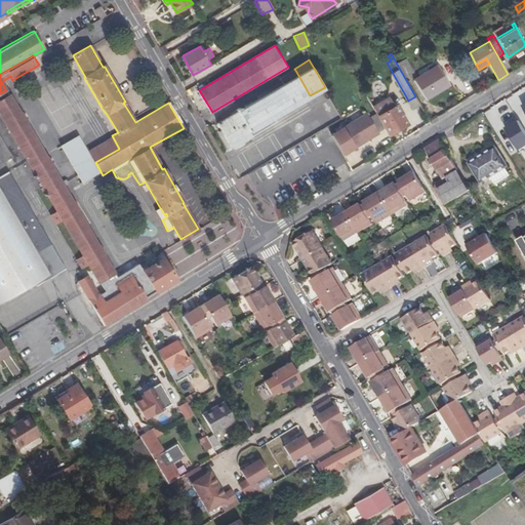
[(440,66),(415,80),(426,98),(450,84),(440,66)]
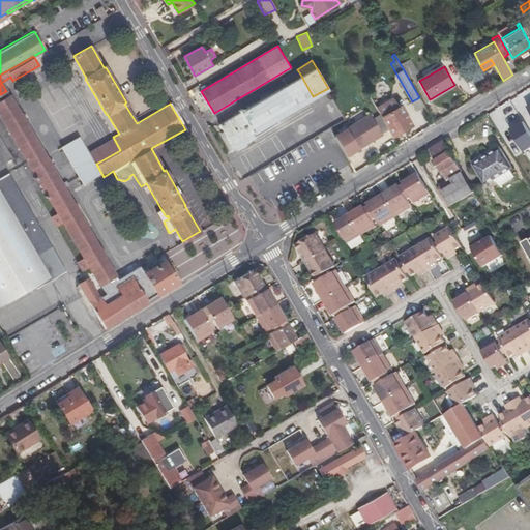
[(284,77),(286,81),(299,72),(297,69),(284,77)]
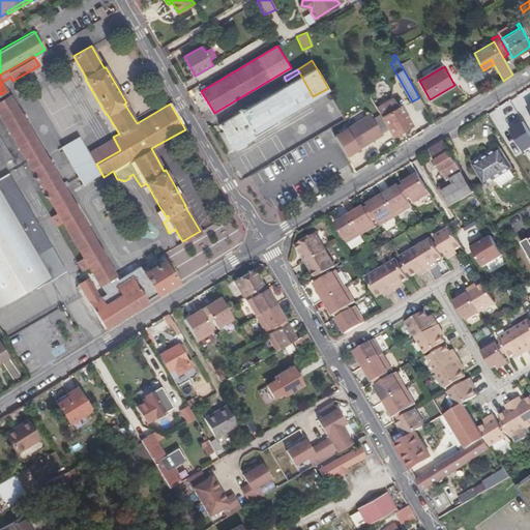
[(299,72),(286,81),(288,84),(221,125),(235,148),(280,122),(276,118),(313,96),(299,72)]
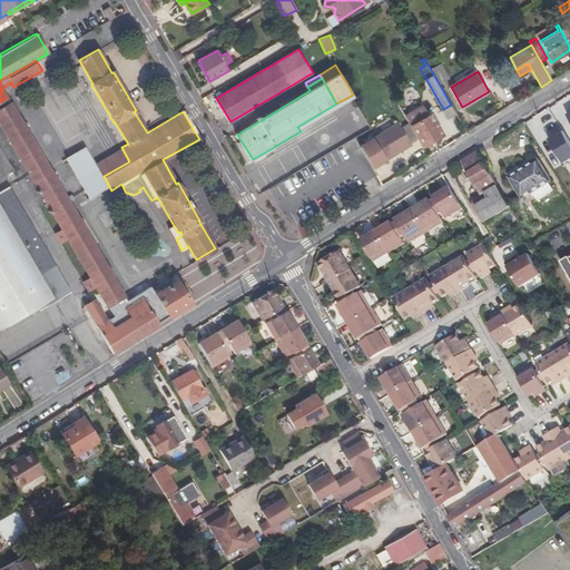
[(569,97),(560,102),(569,119),(569,97)]
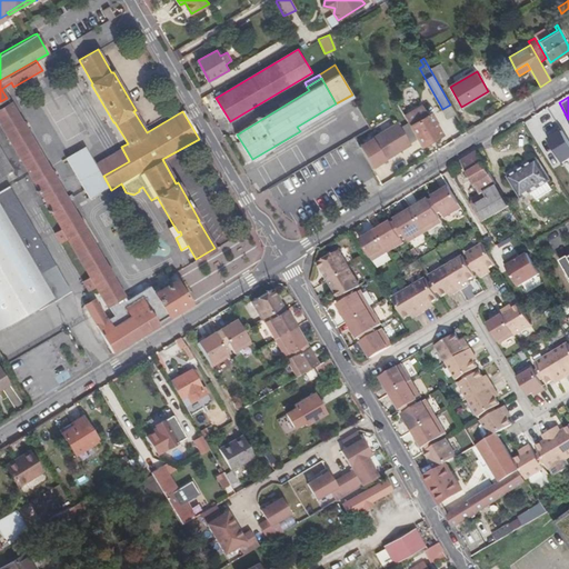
[(122,295),(65,198),(9,102),(0,108),(0,125),(90,279),(106,305),(122,295)]
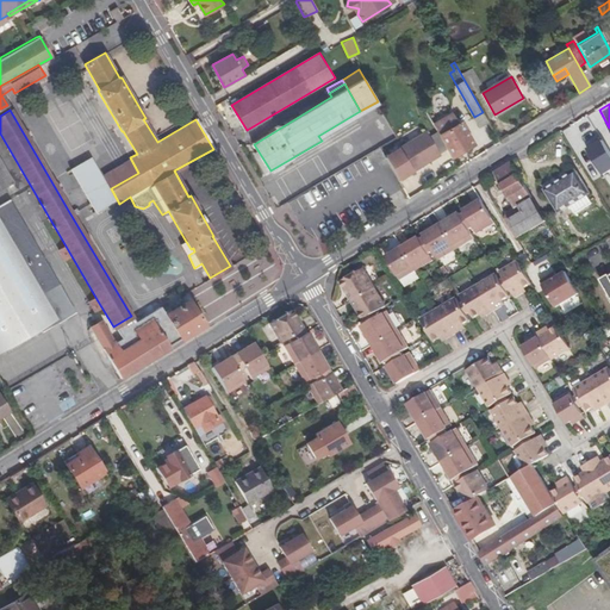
[(452,114),(434,125),(435,128),(453,157),(473,144),(467,135),(461,124),(459,126),(452,114)]
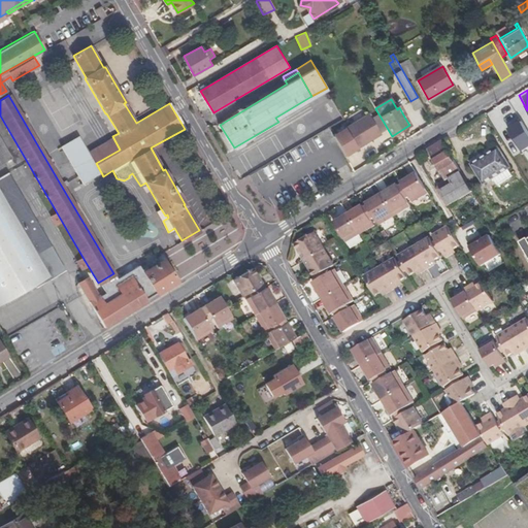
[(498,106),(490,111),(501,130),(499,131),(506,143),(527,129),(521,118),(514,122),(507,111),(503,113),(498,106)]
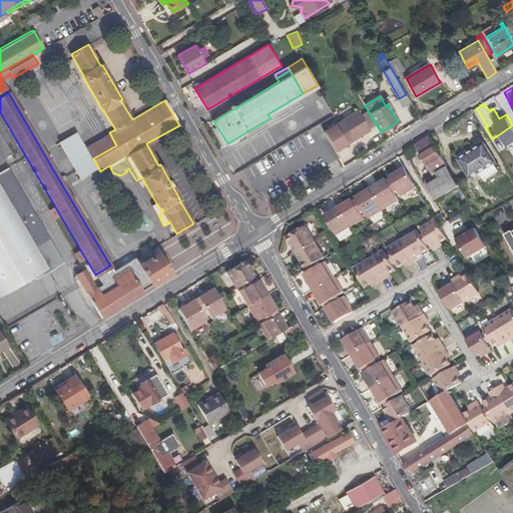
[(372,129),(361,110),(337,124),(326,131),(337,149),(347,143),(372,129)]
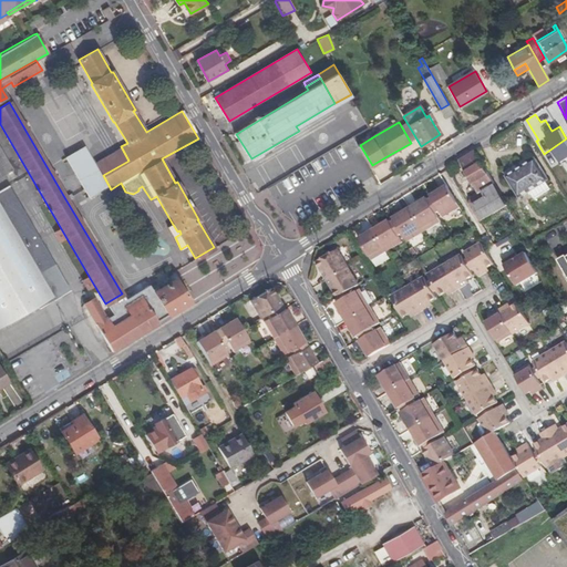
[(408,124),(402,127),(411,142),(416,138),(408,124)]
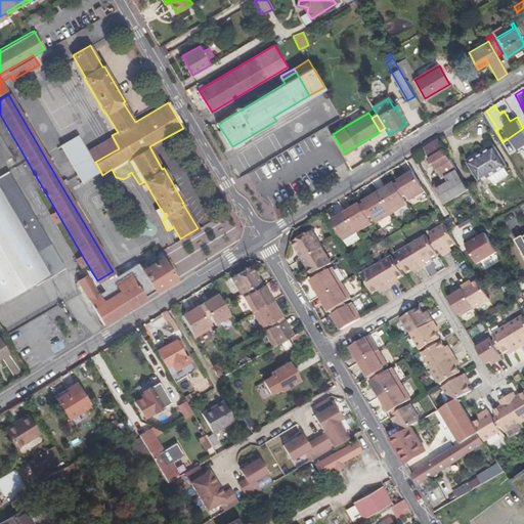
[(77,134),(59,144),(81,181),(98,171),(77,134)]
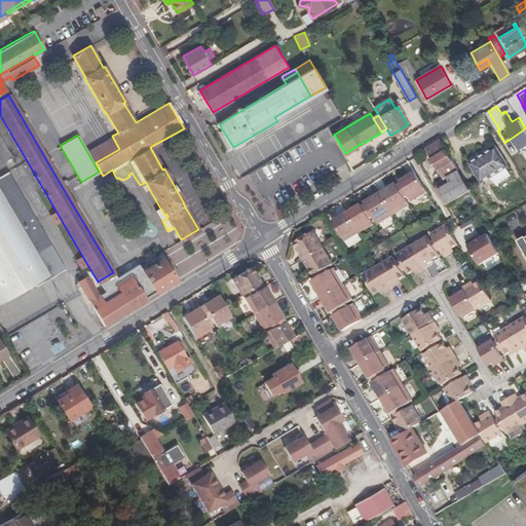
[(112,136),(88,150),(96,162),(119,149),(112,136)]
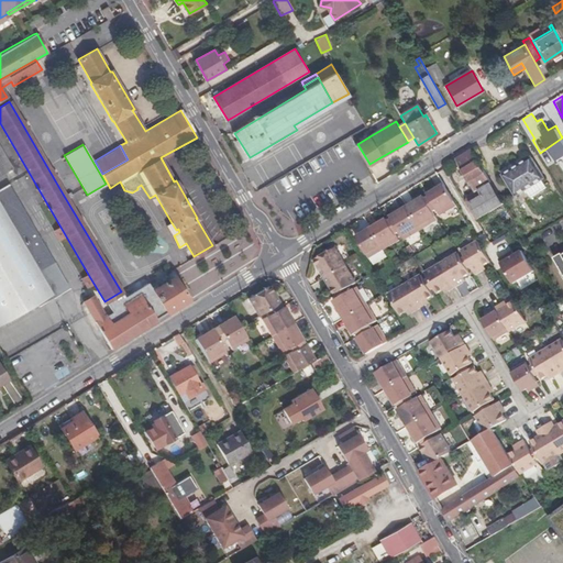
[(474,222),(503,205),(471,151),(457,159),(477,194),(468,198),(467,203),(464,206),(474,222)]
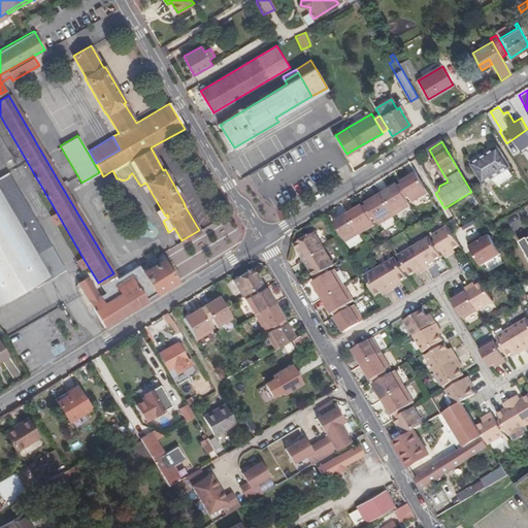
[(0,142),(0,162),(8,158),(0,142)]
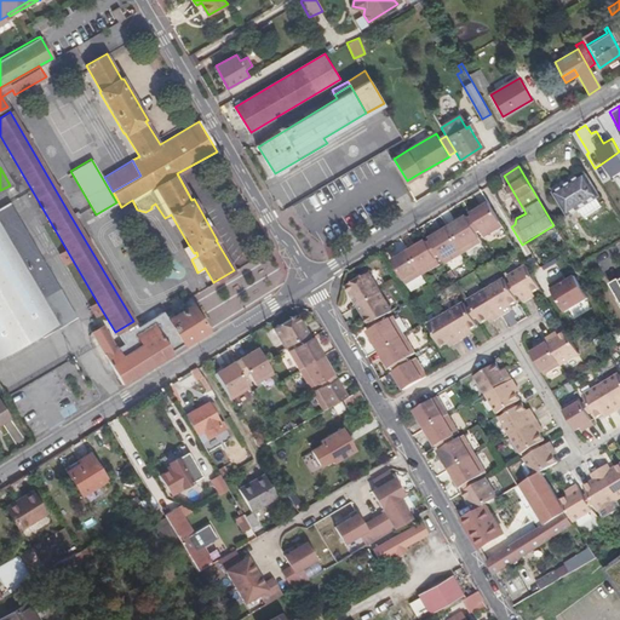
[(597,195),(583,171),(551,190),(566,213),(597,195)]
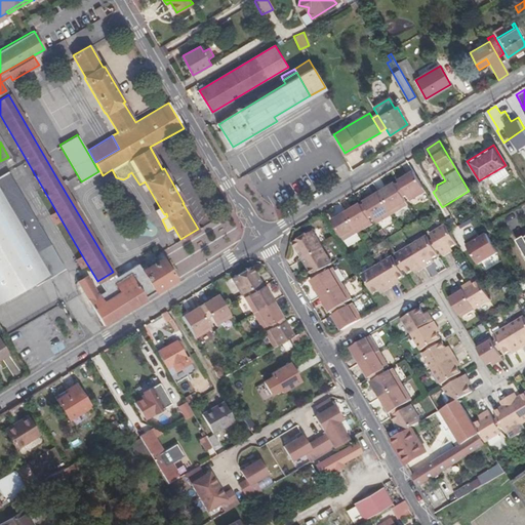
[(7,171),(0,175),(0,301),(35,282),(36,284),(63,268),(7,171)]
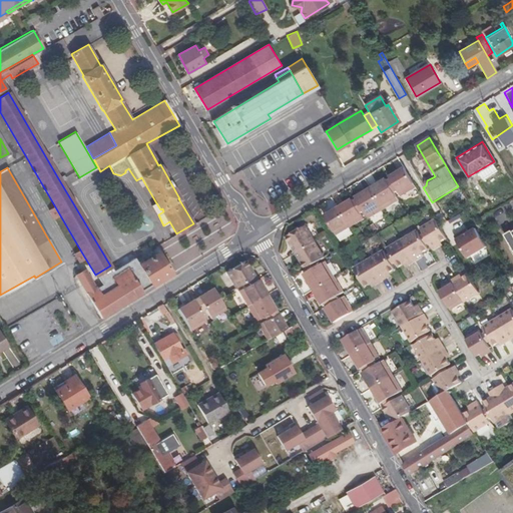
[(390,187),(393,193),(396,191),(399,196),(414,187),(403,168),(388,178),(390,180),(393,185),(390,187)]
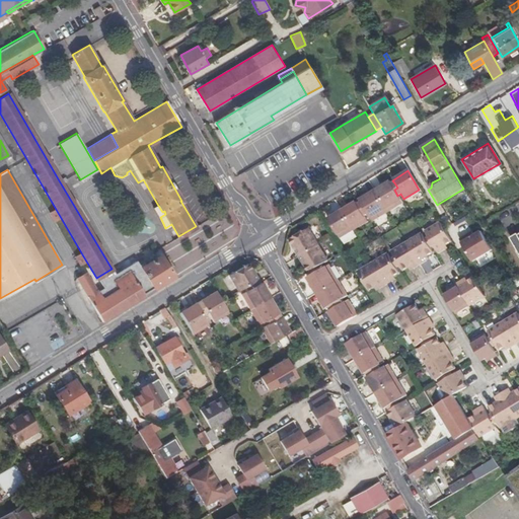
[(389,181),(374,192),(387,213),(402,203),(397,196),(394,190),(397,188),(394,182),(390,184),(389,181)]
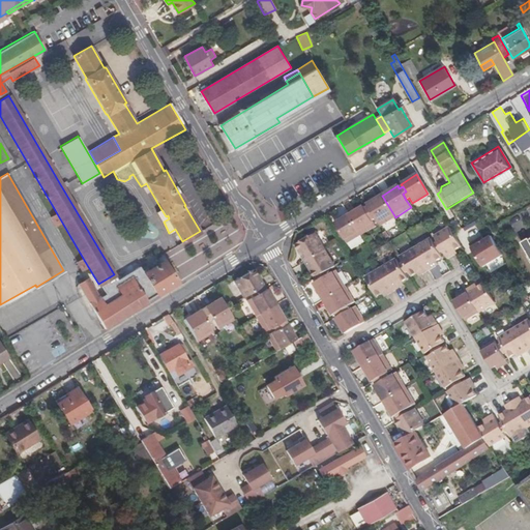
[(187,205),(195,201),(188,189),(182,194),(187,205)]
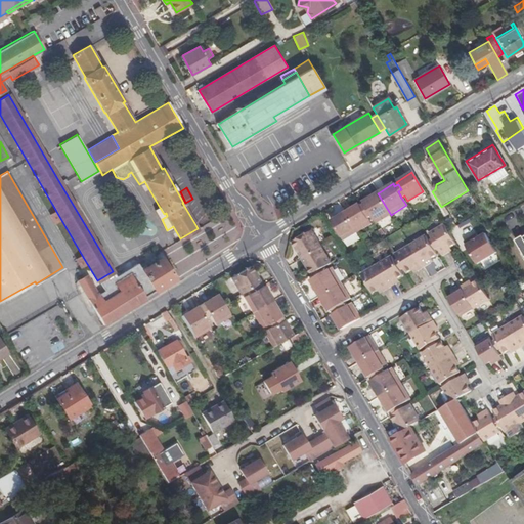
[(391,215),(378,193),(362,203),(363,205),(360,207),(363,212),(366,210),(370,216),(376,224),(391,215)]
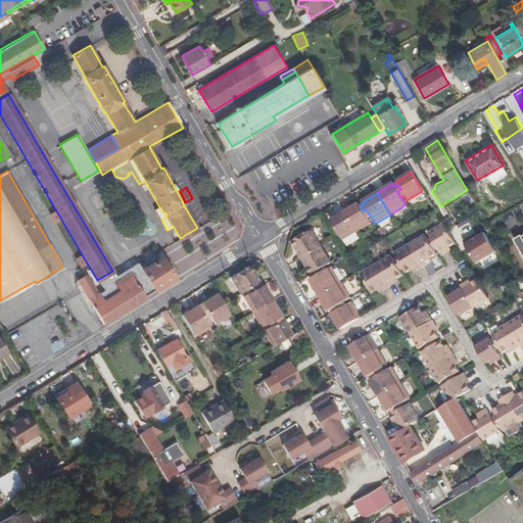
[(358,203),(344,212),(357,232),(370,224),(366,218),(370,216),(366,209),(363,211),(360,206),(358,203)]
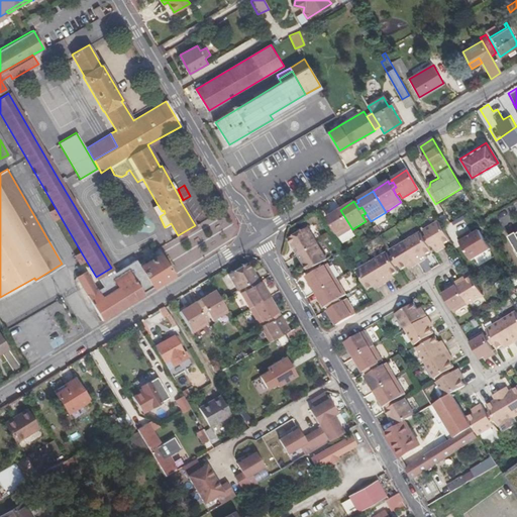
[(157,203),(152,205),(160,216),(165,213),(164,210),(162,211),(157,203)]
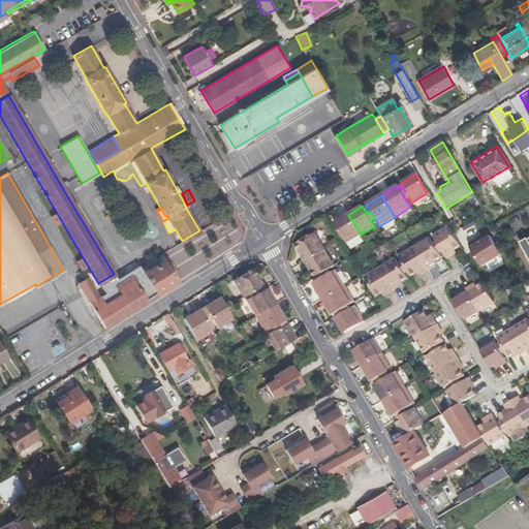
[(361,235),(348,215),(336,222),(347,242),(361,235)]
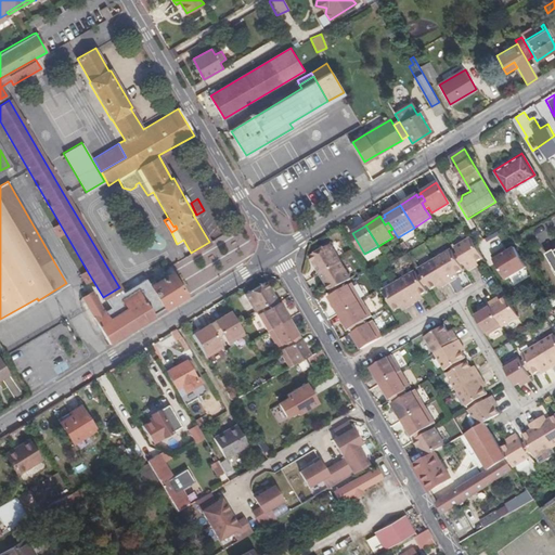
[(475,260),(479,257),(472,243),(468,239),(452,247),(456,254),(459,258),(455,260),(459,265),(462,262),(466,270),(473,266),(472,262),(475,260)]
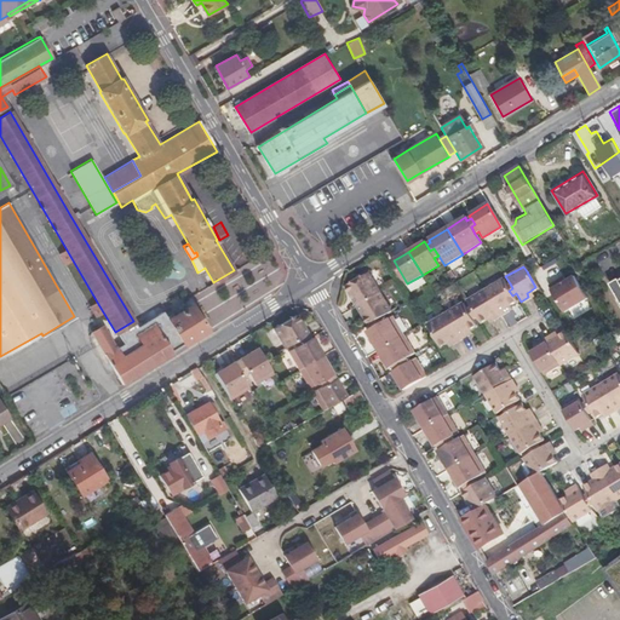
[(577,273),(550,287),(564,313),(590,298),(577,273)]
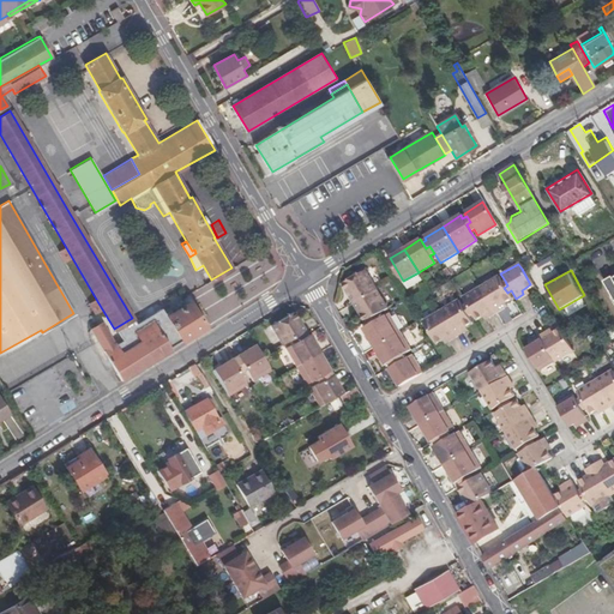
[(354,304),(378,289),(366,271),(343,286),(354,304)]
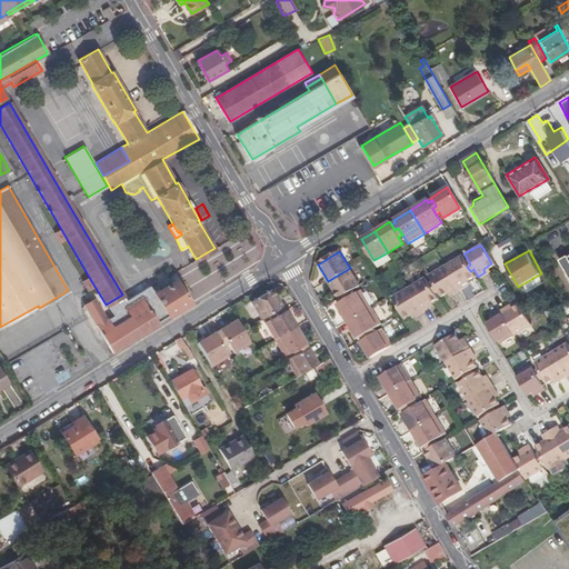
[(461,257),(445,266),(458,288),(466,283),(463,280),(466,279),(471,275),(470,271),(467,267),(470,265),(468,260),(465,262),(461,257)]
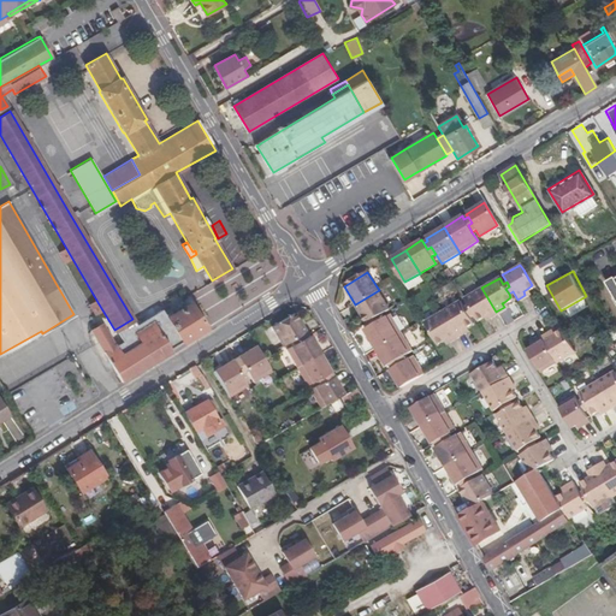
[(496,312),(481,288),(465,298),(467,304),(463,307),(467,312),(471,309),(473,314),(477,319),(483,315),(485,313),(489,317),(496,312)]
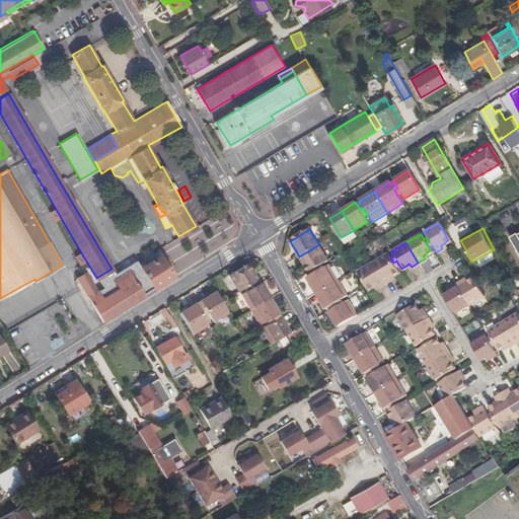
[(328,260),(319,244),(299,256),(309,272),(311,271),(315,269),(317,271),(324,267),(323,264),(328,260)]
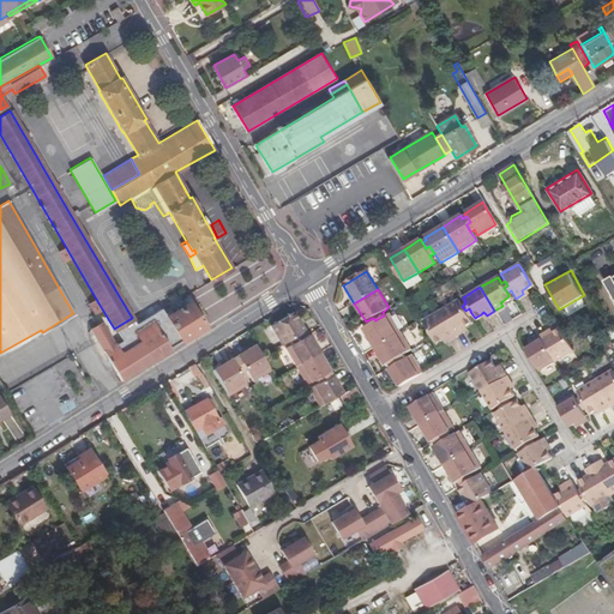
[(458,300),(440,311),(456,336),(464,330),(462,326),(464,324),(470,320),(468,315),(471,313),(469,308),(465,311),(462,306),(458,300)]
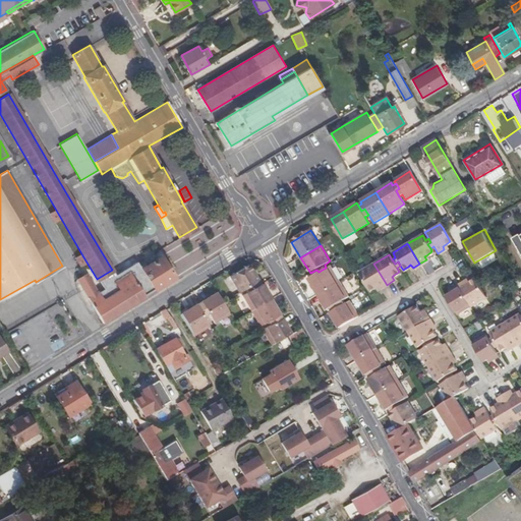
[(154,289),(174,277),(170,271),(160,255),(140,268),(154,289)]
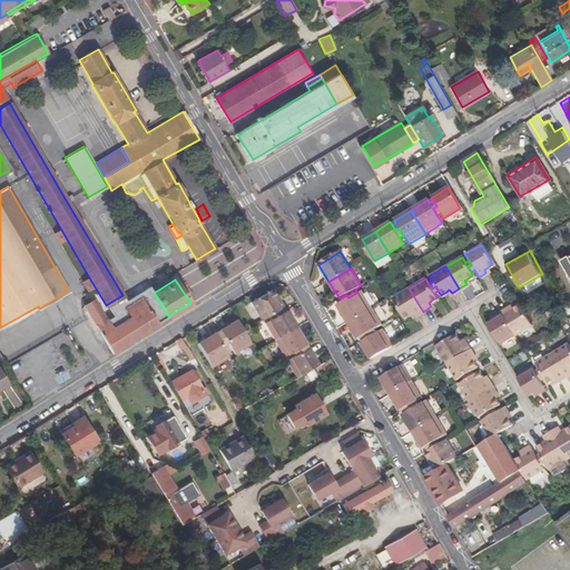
[(151,298),(144,285),(136,290),(140,297),(150,313),(154,311),(148,301),(151,298)]
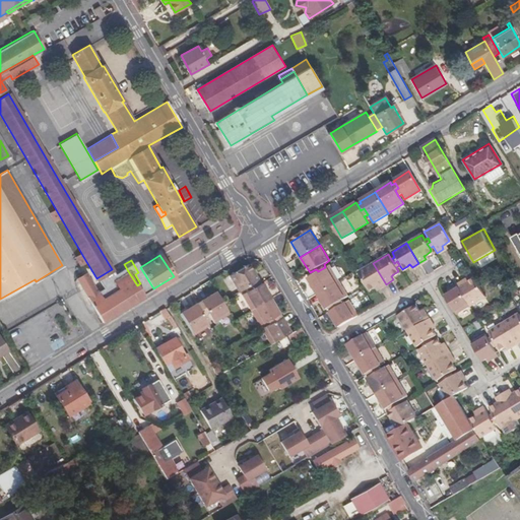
[(386,284),(373,263),(359,272),(370,289),(375,285),(378,284),(380,287),(386,284)]
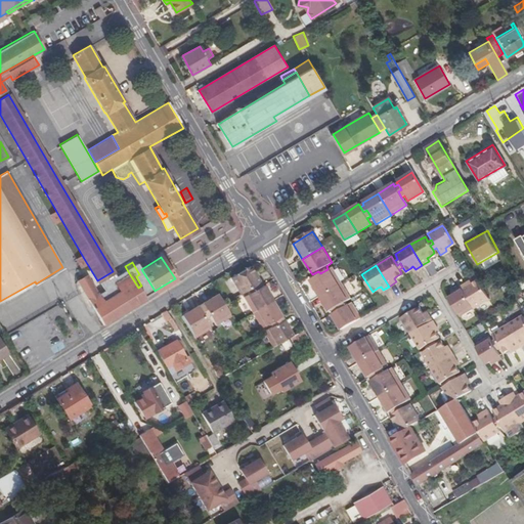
[(239,294),(248,289),(254,286),(256,288),(261,286),(249,266),(230,277),(239,294)]
